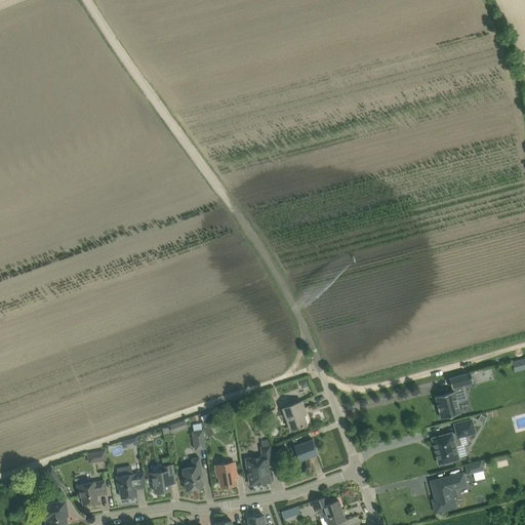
[(524,357),(512,361),(515,372),(524,369),(524,357)]
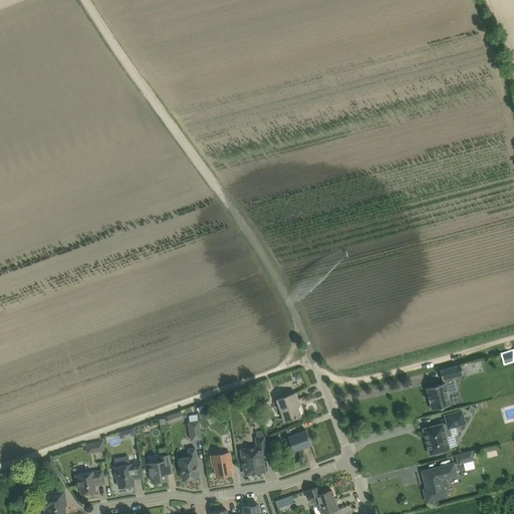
[(467,374),(483,369),(481,363),(465,368),(467,374)]
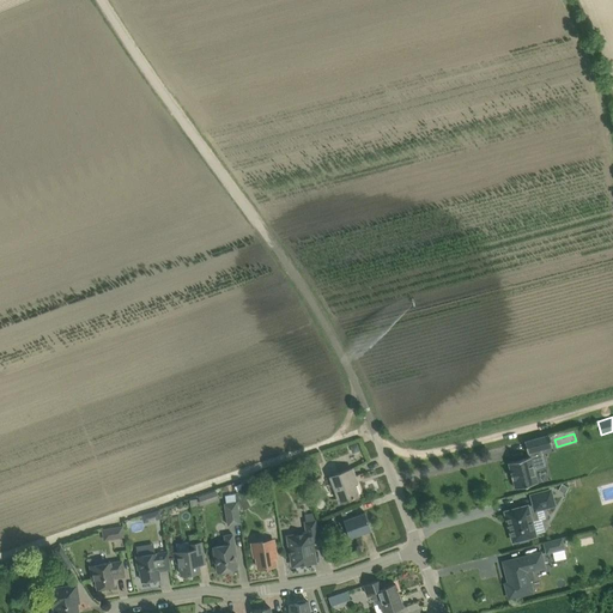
[(529,457),(508,462),(511,472),(510,472),(513,479),(515,489),(538,483),(534,468),(536,468),(534,459),(542,456),(541,450),(552,447),(550,435),(525,442),(528,453),(529,453),(529,457)]
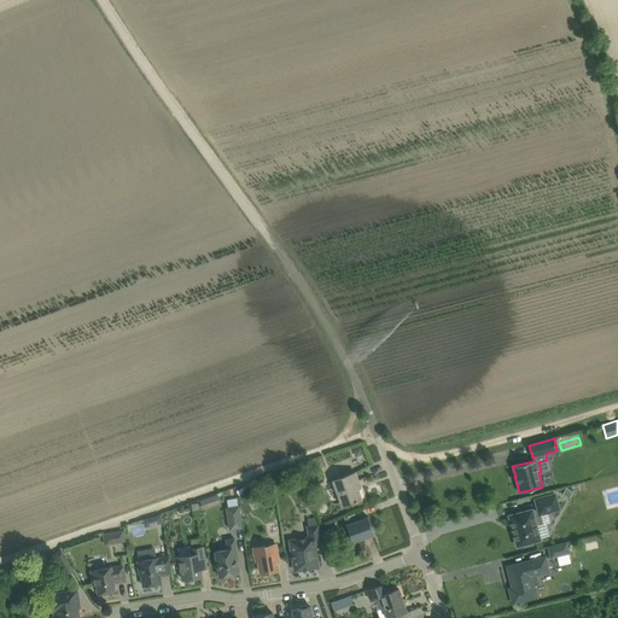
[(290,487),(285,472),(274,476),(279,490),(290,487)]
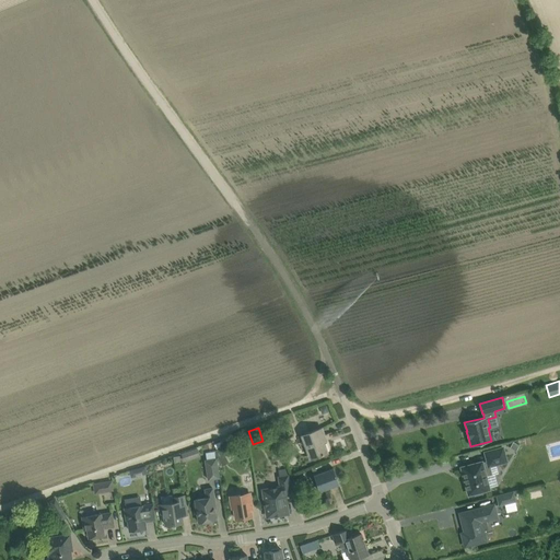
[(328,453),(323,438),(325,436),(322,428),(302,435),(311,459),(328,453)]
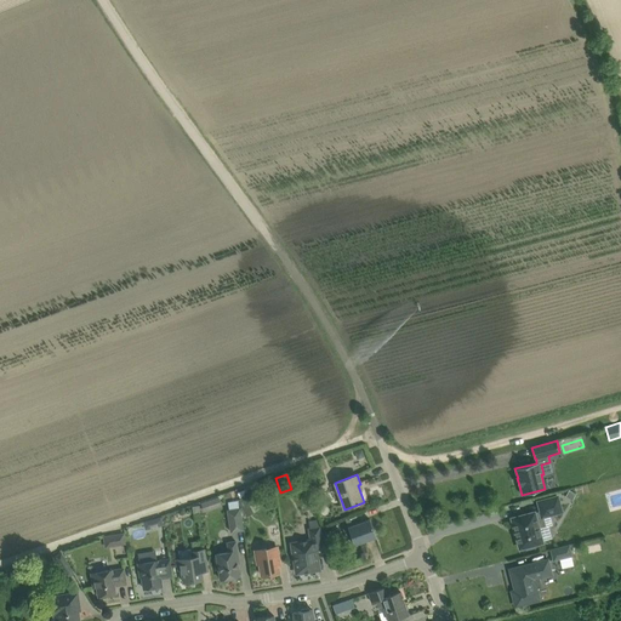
[(238,501),(243,512),(251,507),(245,496),(238,501)]
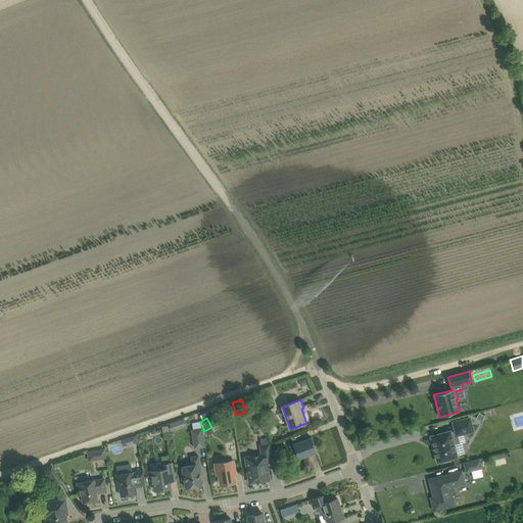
[(449,432),(431,436),(438,462),(442,461),(443,462),(452,460),(452,458),(457,457),(454,444),(459,442),(457,435),(473,431),(470,418),(454,423),(456,431),(450,432),(449,432)]
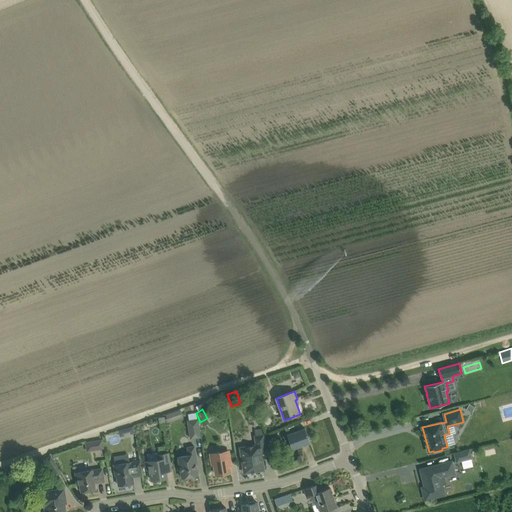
[(171,413),(165,415),(168,422),(174,420),(171,413)]
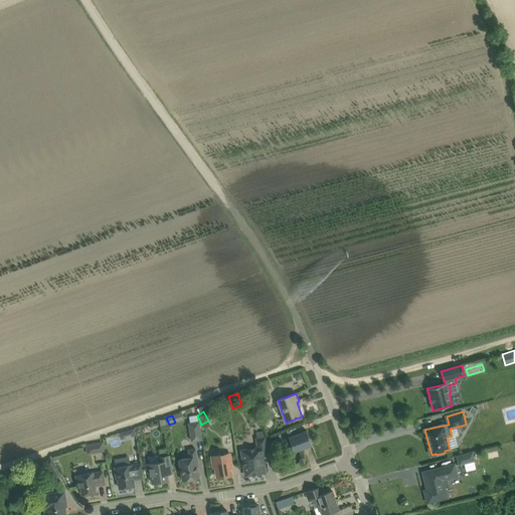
[(188,423),(191,442),(202,441),(199,421),(198,421),(190,422),(188,423)]
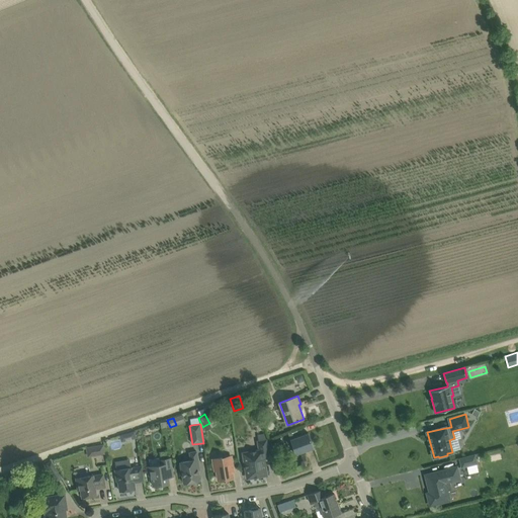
[(134,432),(125,434),(127,440),(136,438),(134,432)]
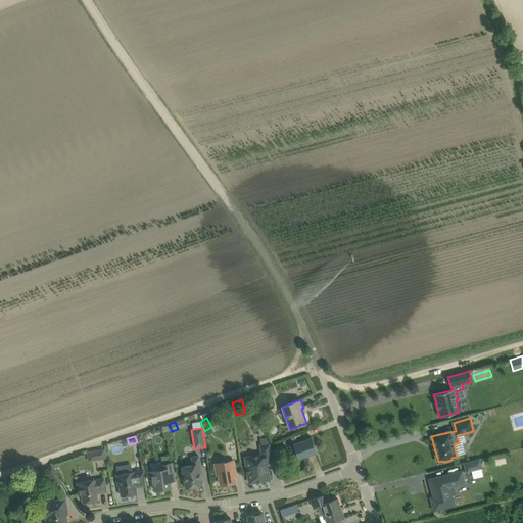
[(288,445),(291,453),(295,450),(298,460),(317,453),(312,437),(288,445)]
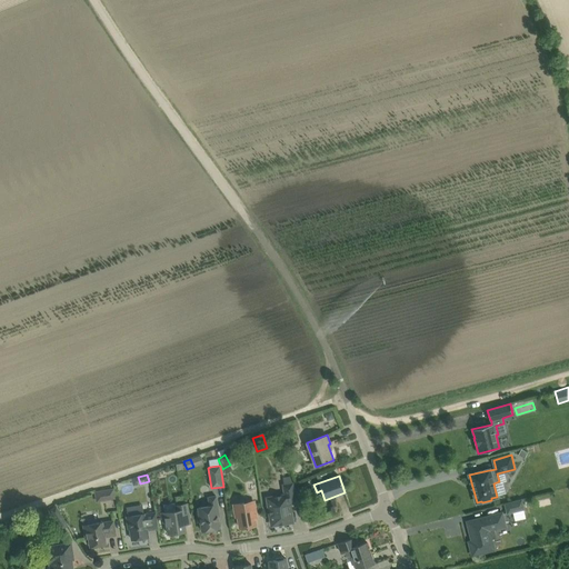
[(268,498),(272,525),(292,521),(290,508),(300,505),(292,485),(282,483),(285,496),(268,498)]
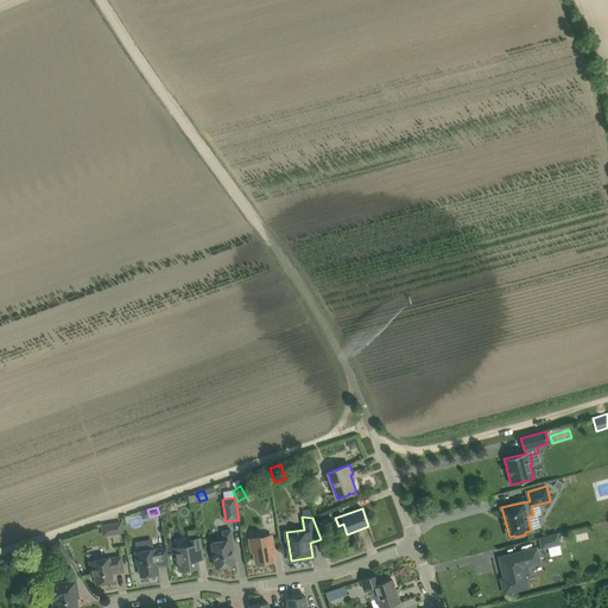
[(124,533),(121,521),(101,525),(102,537),(124,533)]
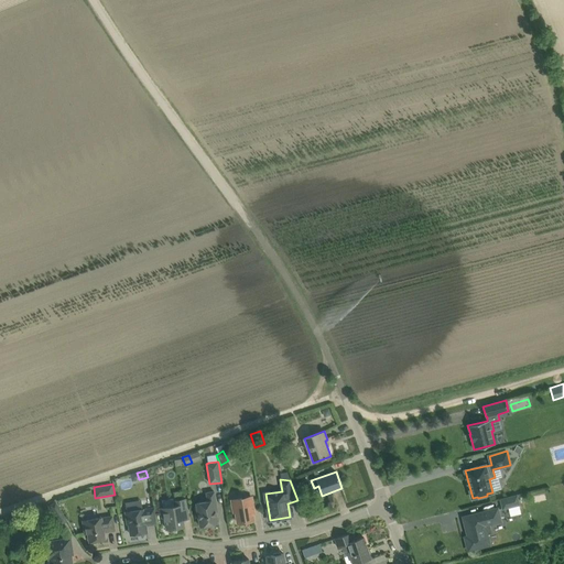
[(196,503),(201,527),(217,523),(215,512),(217,511),(214,491),(206,492),(207,501),(196,503)]
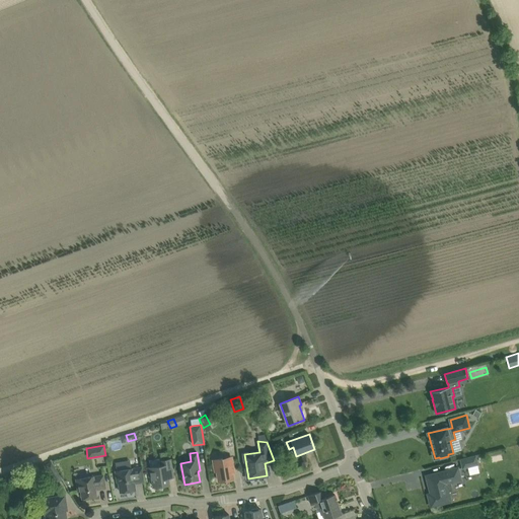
[(475,455),(459,459),(462,469),(478,465),(475,455)]
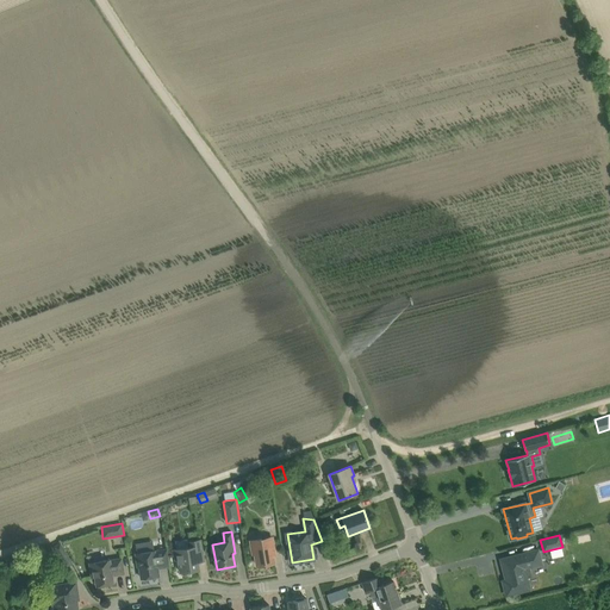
[(272,551),(274,551),(273,537),(250,541),(253,554),(255,554),(257,565),(274,562),(272,551)]
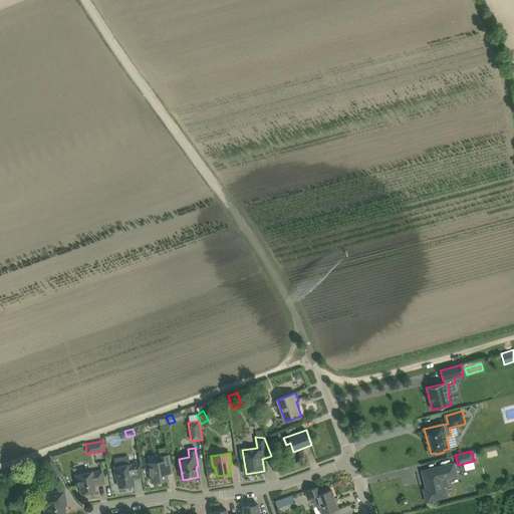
[(160,461),(147,463),(148,472),(151,472),(152,482),(168,480),(166,469),(172,468),(170,455),(159,457),(160,461)]
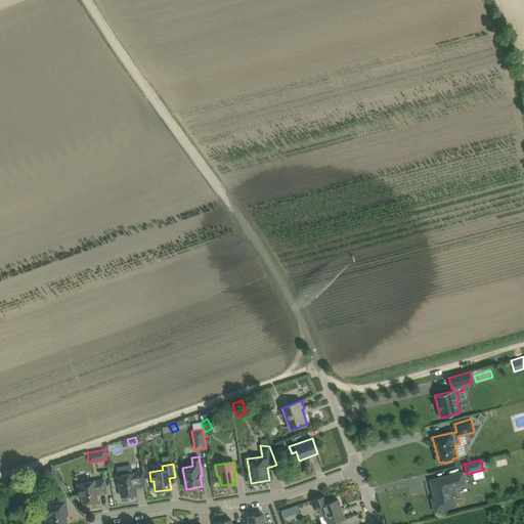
[(45,471),(56,489),(63,485),(52,467),(45,471)]
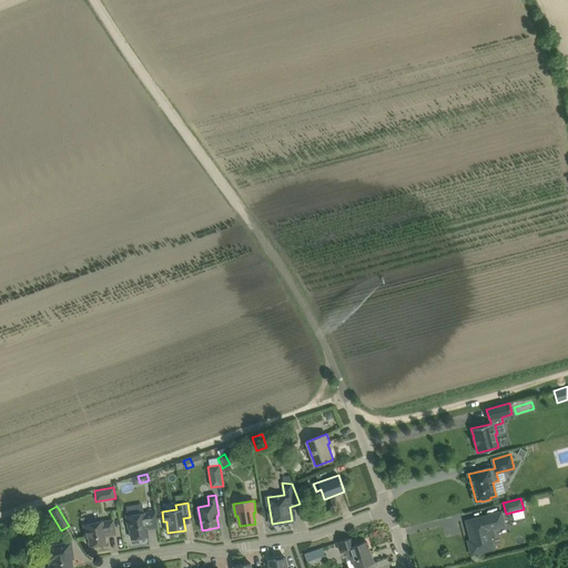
[(127,517),(129,528),(130,528),(132,538),(133,538),(135,539),(140,539),(141,537),(148,536),(146,529),(158,528),(154,511),(144,513),(127,516),(127,517)]
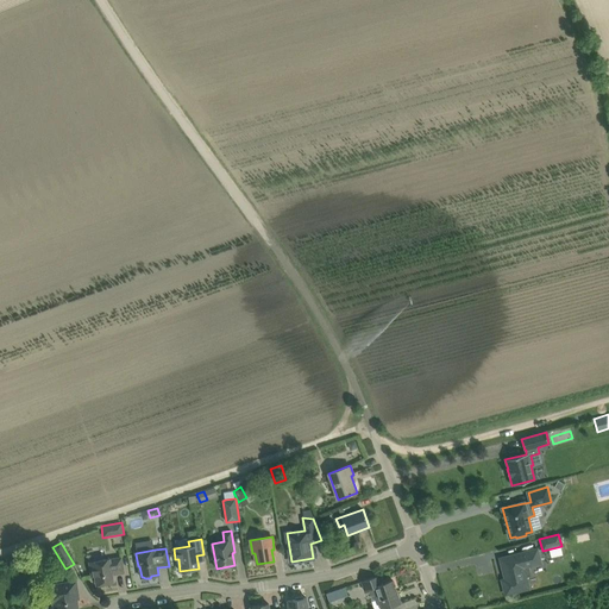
[(537,550),(500,559),(503,572),(504,572),(507,579),(502,581),(506,595),(529,589),(526,577),(531,576),(528,566),(540,564),(537,550)]
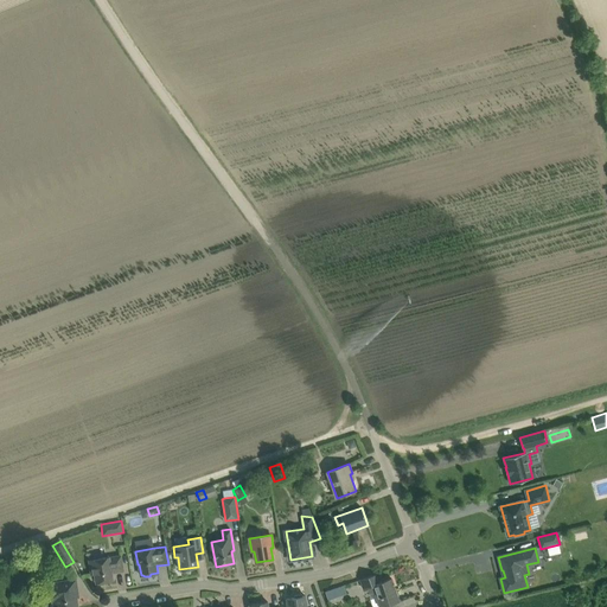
[(112,573),(123,572),(121,555),(109,557),(89,561),(91,574),(95,574),(96,583),(113,580),(112,573)]
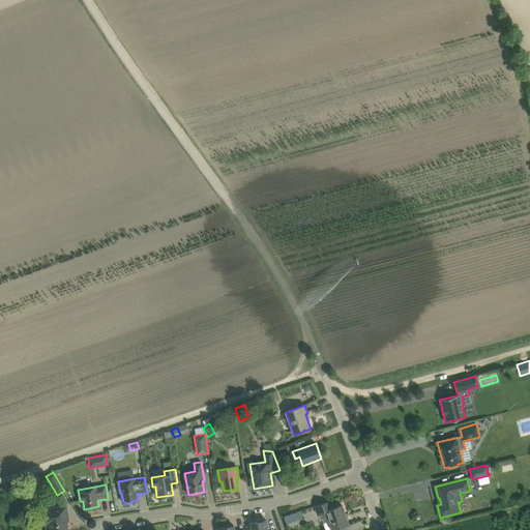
[(322,519),(327,517),(331,529),(349,525),(342,505),(330,508),(328,502),(315,506),(317,514),(321,513),(322,519)]
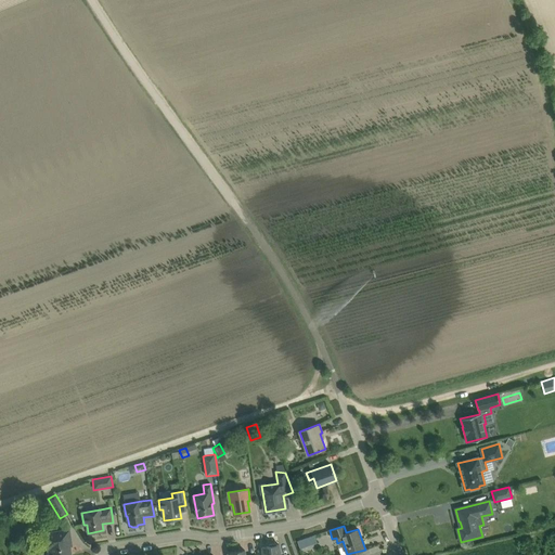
[(71,554),(69,545),(71,545),(68,530),(43,534),(46,552),(50,551),(50,554),(71,554)]
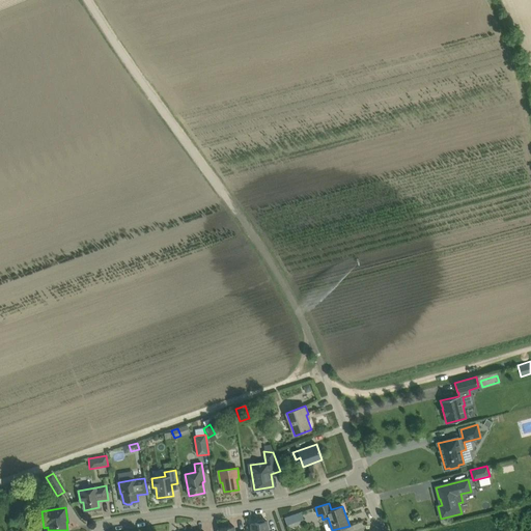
[(288,525),(304,519),(302,511),(285,516),(288,525)]
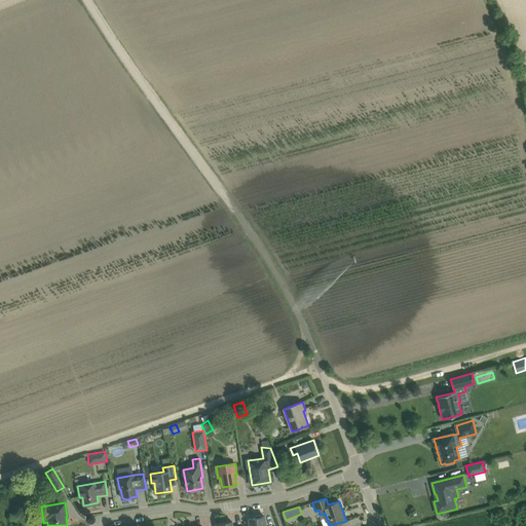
[(265,525),(264,516),(248,519),(249,525),(265,525)]
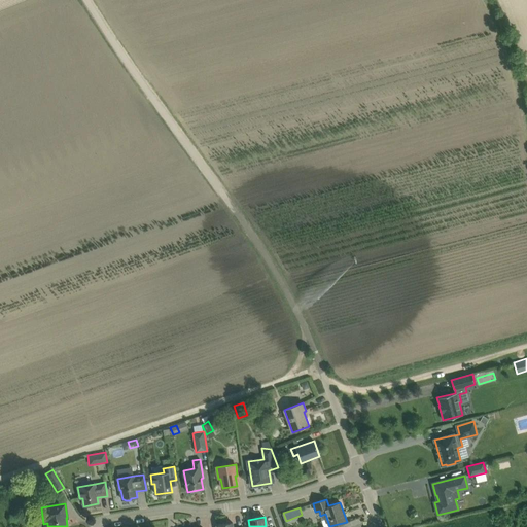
All buildings are outlined.
